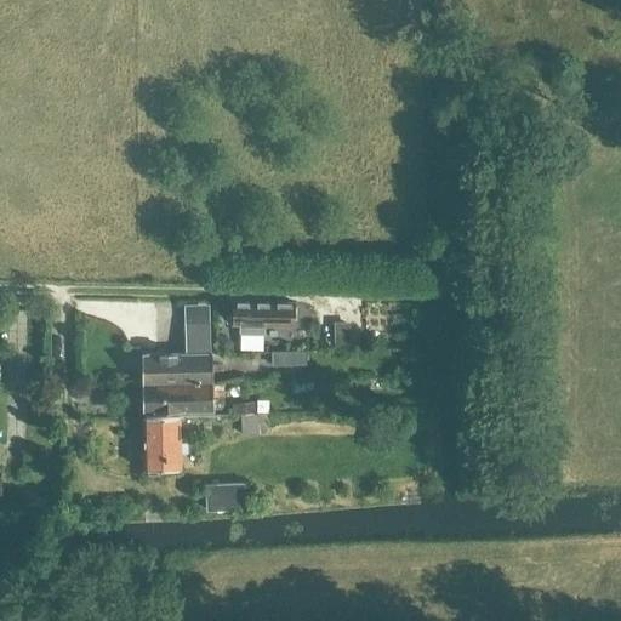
[(294,325),(295,300),(232,298),(232,314),(224,314),(224,323),(232,323),(232,324),(238,324),(238,334),(262,334),(262,324),(294,325)]
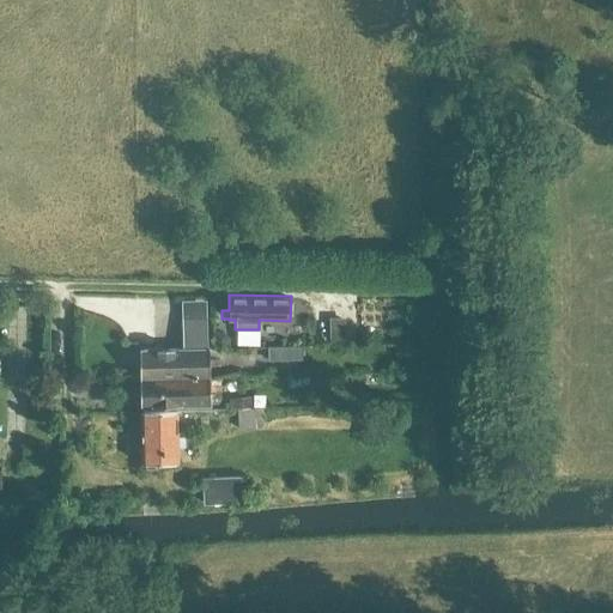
[(207,410),(205,299),(180,299),(182,349),(140,350),(141,406),(162,406),(162,411),(177,411),(207,410)]
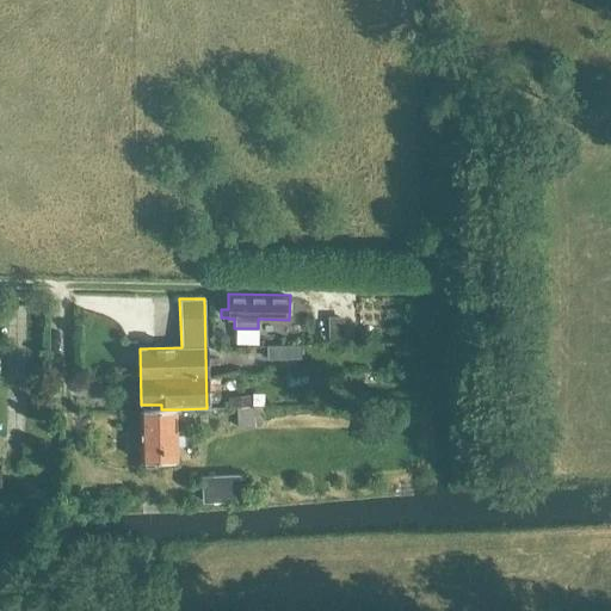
[(327,343),(343,343),(343,316),(327,316),(327,343)]
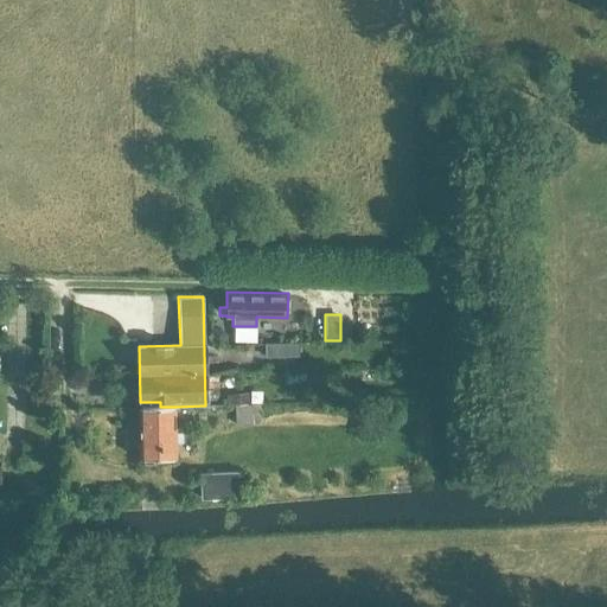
[(263,357),(299,356),(298,342),(263,343),(263,357)]
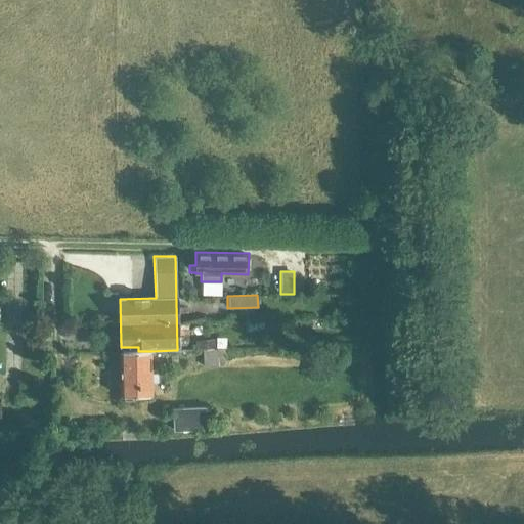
[(213,349),(212,339),(193,340),(194,349),(202,349),(203,365),(223,364),(222,348),(213,349)]
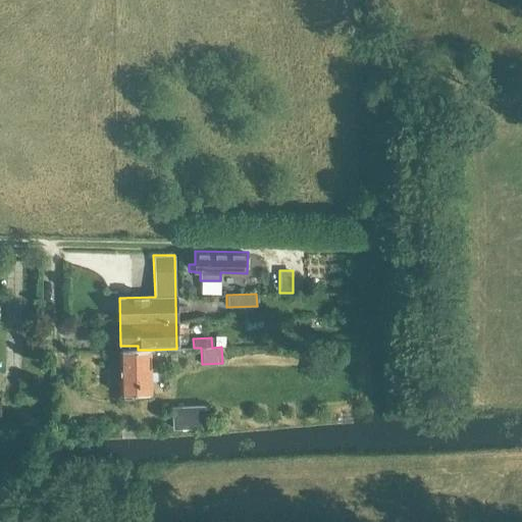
[(151,372),(151,350),(138,350),(120,351),(121,395),(151,395),(151,381),(155,381),(155,372),(151,372)]
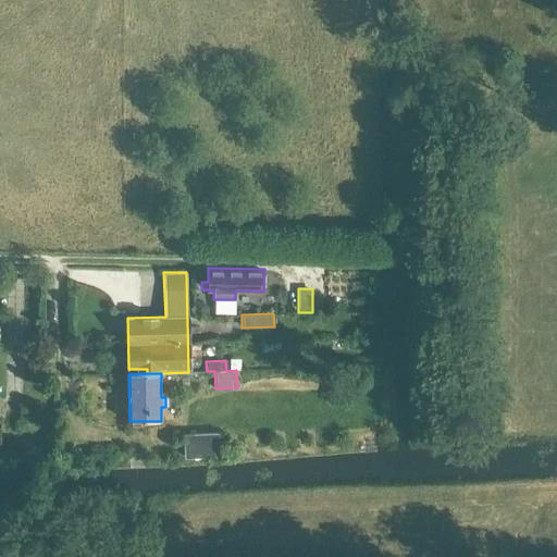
[(189,458),(222,456),(222,455),(221,434),(188,436),(189,456),(189,458)]
